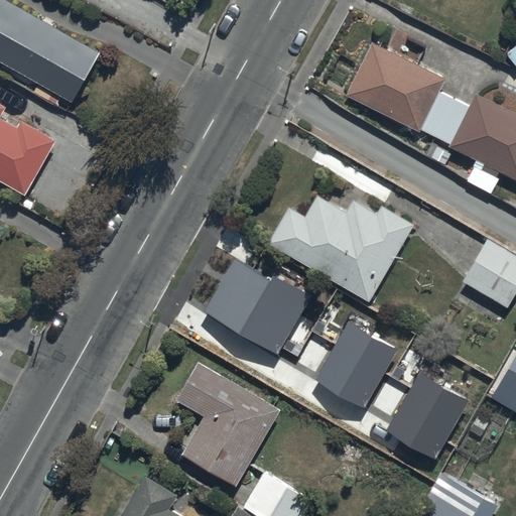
[(0,0),(0,61),(75,103),(101,54),(6,0),(0,0)]
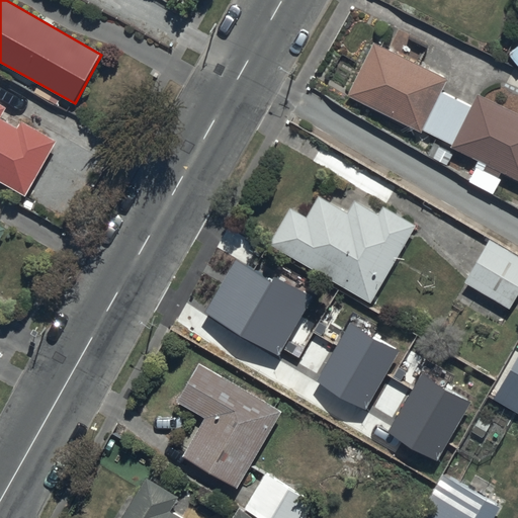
[(517,179),(517,113),(479,95),(473,106),(443,93),(449,80),(373,45),(349,98),(453,146),(452,149),(481,162),(469,184),(495,195),(505,174),(517,179)]
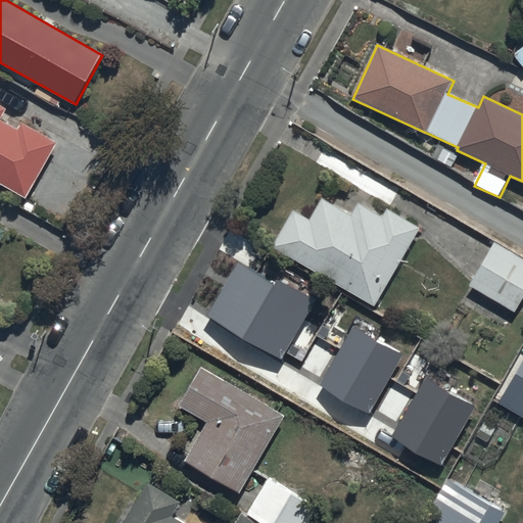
[(27,199),(57,143),(22,125),(18,131),(0,122),(6,109),(0,106),(0,190),(2,187),(27,199)]
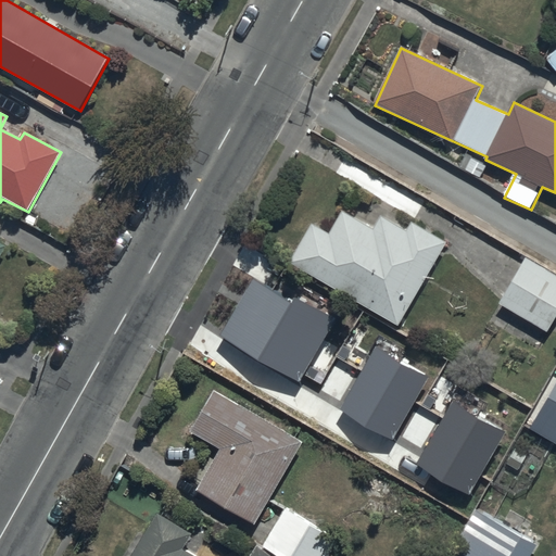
[(449,243),(412,223),(407,230),(383,217),(375,231),(343,213),(330,236),(313,225),(290,264),(400,328),(449,243)]
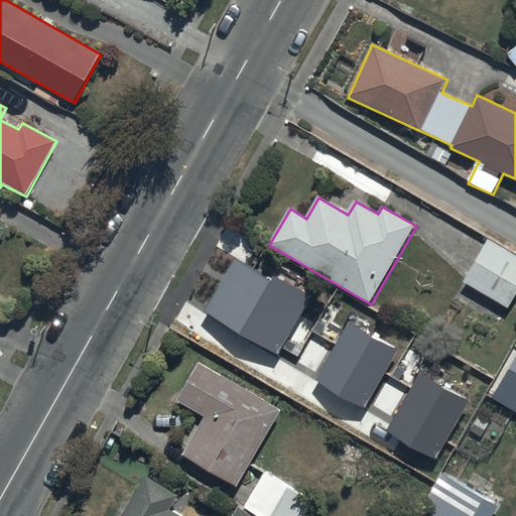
[(515,255),(489,240),(464,282),(509,307),(515,295),(515,255)]
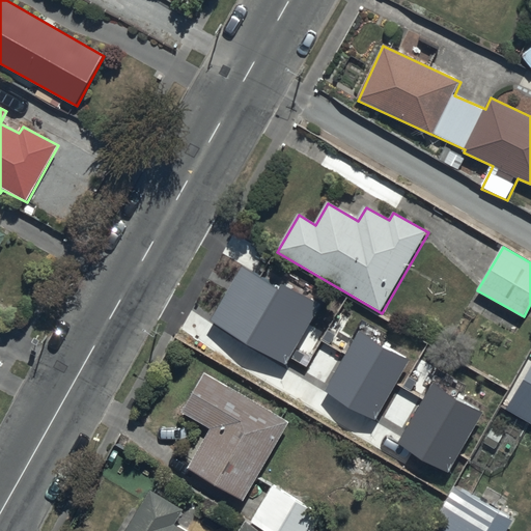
[(301,337),(260,312),(228,366),(278,396),(330,397),(329,407),(387,408),(389,357),(367,356),(367,339),(301,337)]
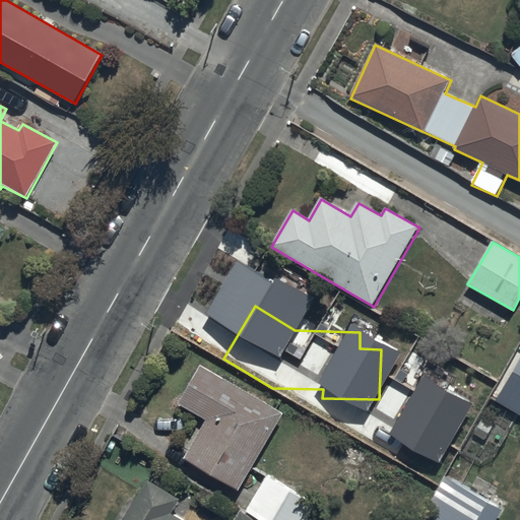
[(519,360),(497,401),(519,414),(519,360)]
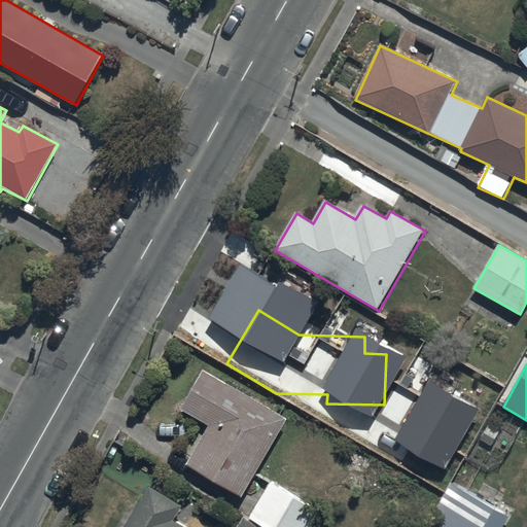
[(287,421),(203,373),(181,410),(210,426),(187,466),(244,498),(287,421)]
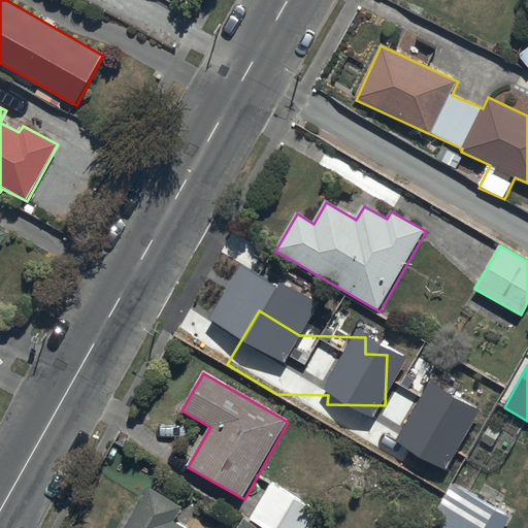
[(396,466),(417,429),(372,407),(354,444),(396,466)]
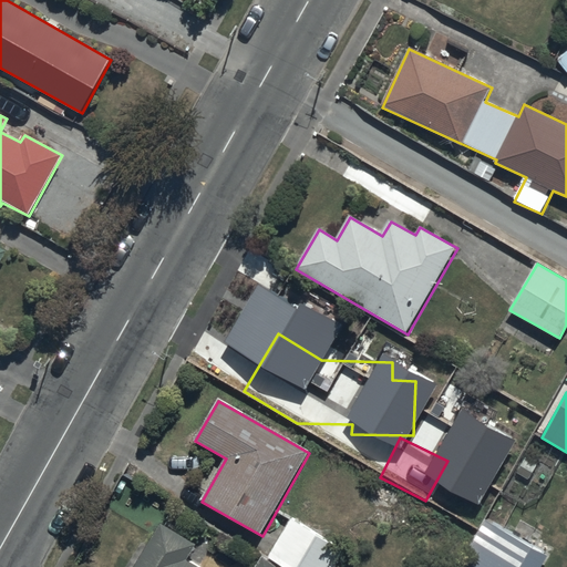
[(334,566),(343,554),(290,521),(268,558),(284,566),(334,566)]
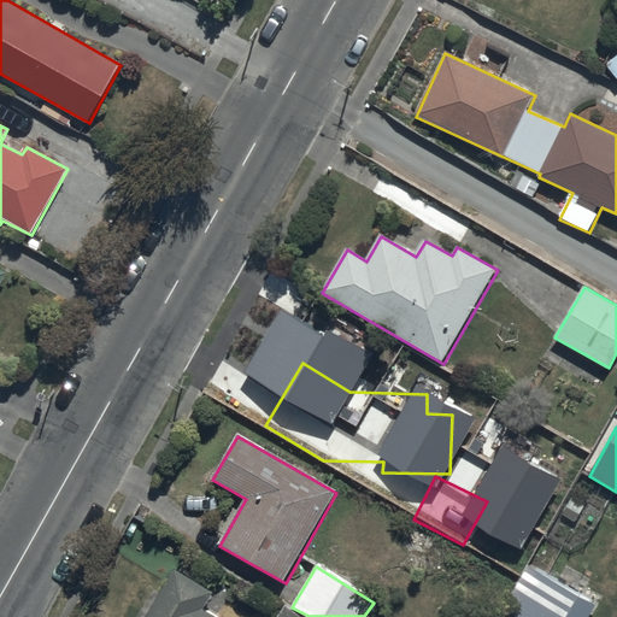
[(505,616),(589,616),(598,604),(528,566),(501,615),(505,616)]
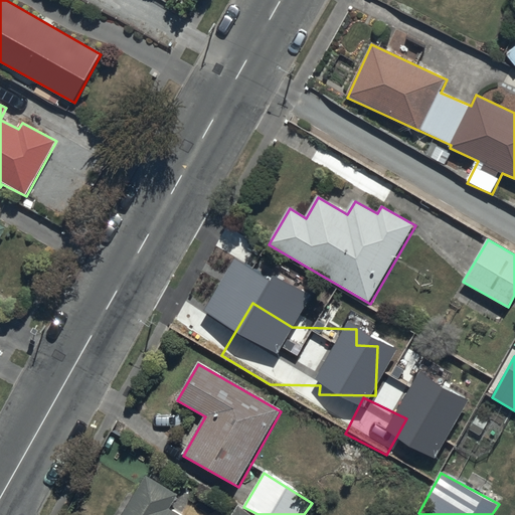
[(178,496),(146,478),(123,514),(252,514),(237,506),(232,514),(180,514),(171,509),(178,496)]
